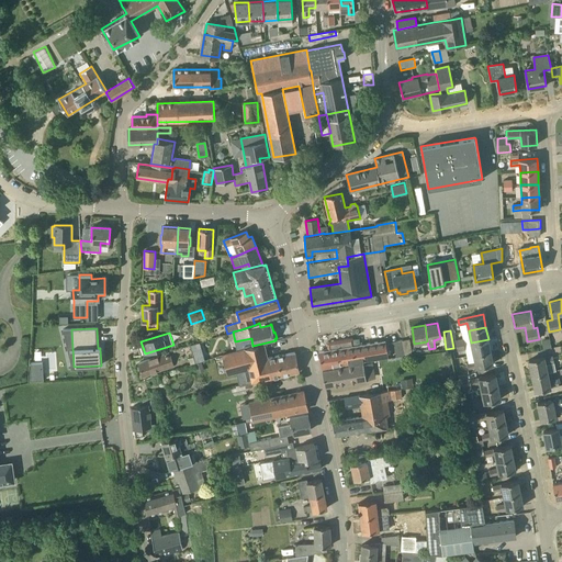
[(319,351),(322,368),(388,358),(385,341),(353,346),(352,338),(327,343),(328,350),(319,351)]
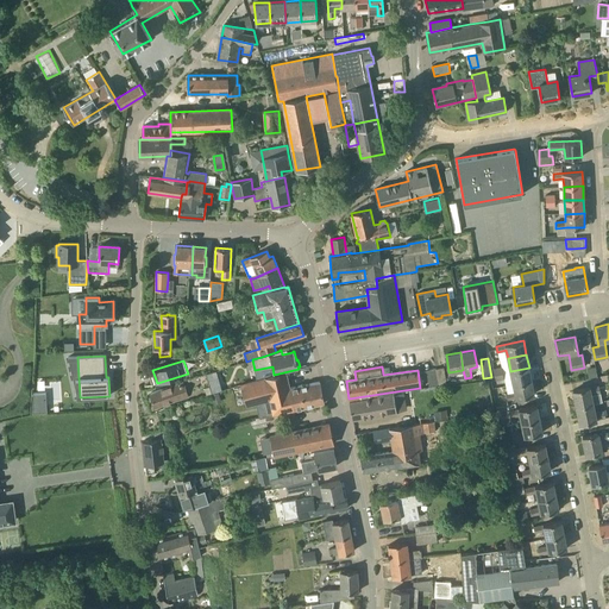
[(444,368),(437,369),(439,384),(447,383),(444,368)]
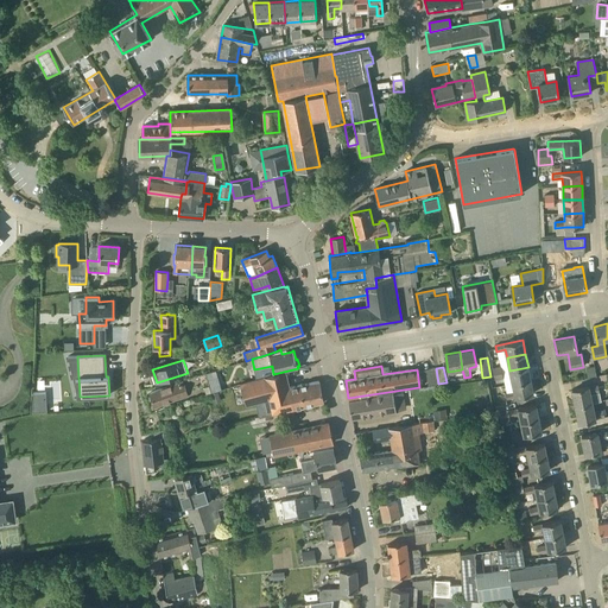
[(512,384),(531,380),(529,367),(510,371),(512,384)]
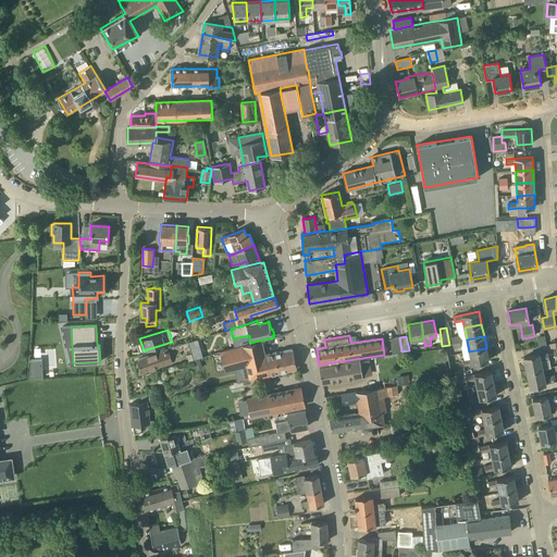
[(546,345),(545,336),(536,337),(537,346),(546,345)]
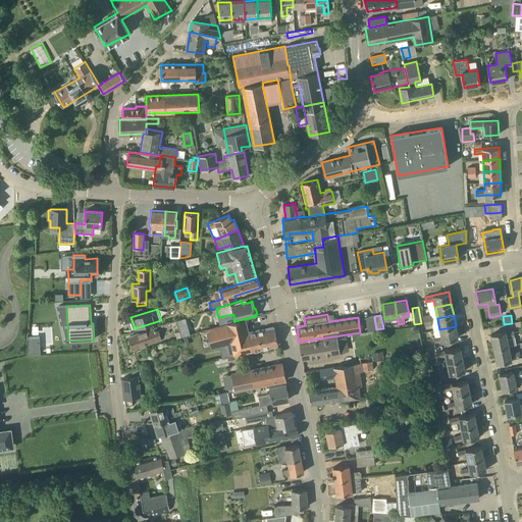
[(186,318),(176,320),(178,326),(187,324),(186,318)]
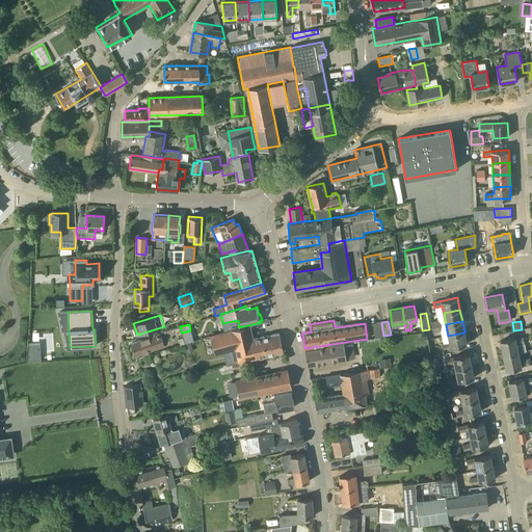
[(284,352),(280,334),(254,339),(250,325),(231,329),(210,336),(216,354),(236,350),(238,362),(284,352)]
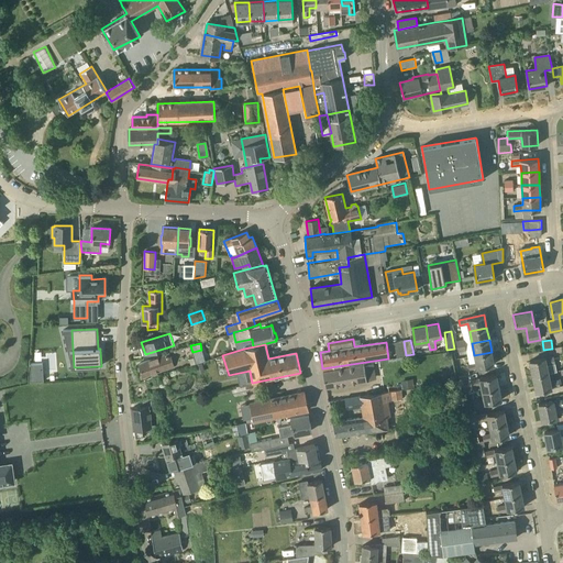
[(470,375),(468,370),(494,364),(492,352),(474,355),(476,363),(457,366),(460,377),(470,375)]
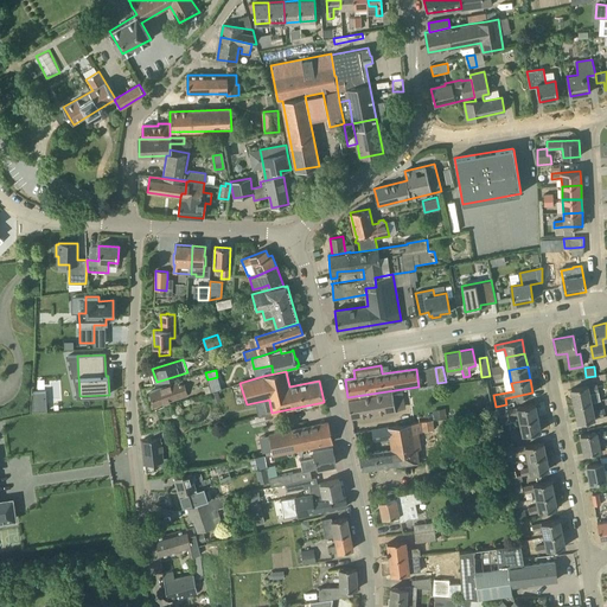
[(184,382),(149,391),(154,406),(189,395),(184,382)]
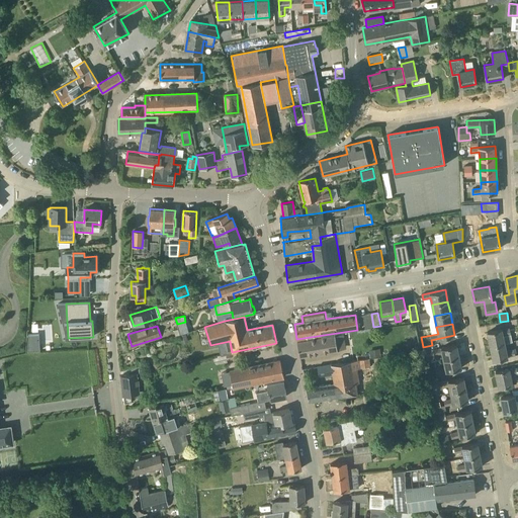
[(488,332),(491,346),(505,343),(513,342),(510,328),(502,330),(502,329),(488,332)]
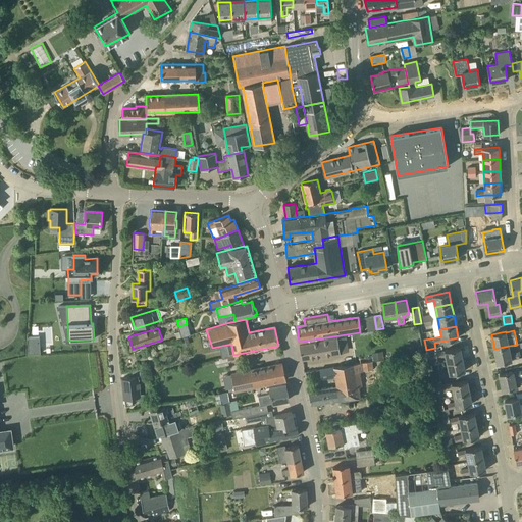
[(29,336),(28,354),(40,353),(39,336),(29,336)]
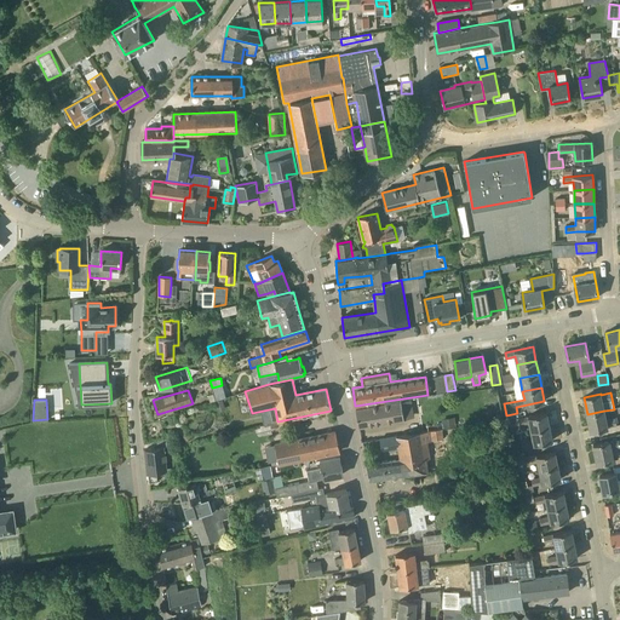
[(223,400),(216,402),(218,412),(227,409),(223,400)]
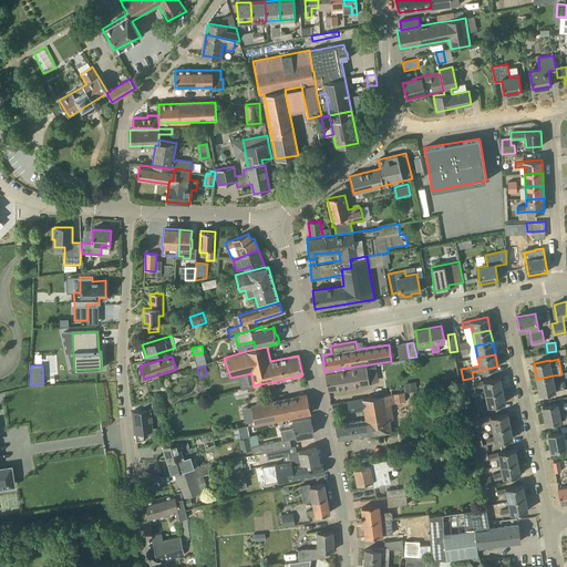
[(326,373),(328,390),(370,383),(367,367),(326,373)]
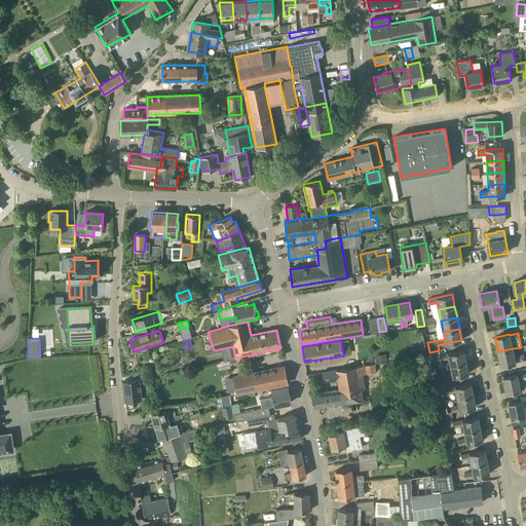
[(513,348),(498,351),(500,366),(516,363),(523,361),(522,354),(514,357),(513,348)]
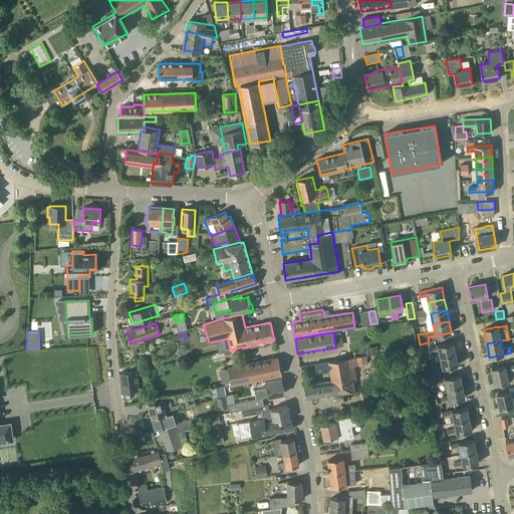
[(440,357),(456,353),(453,342),(430,347),(431,352),(439,350),(440,357)]
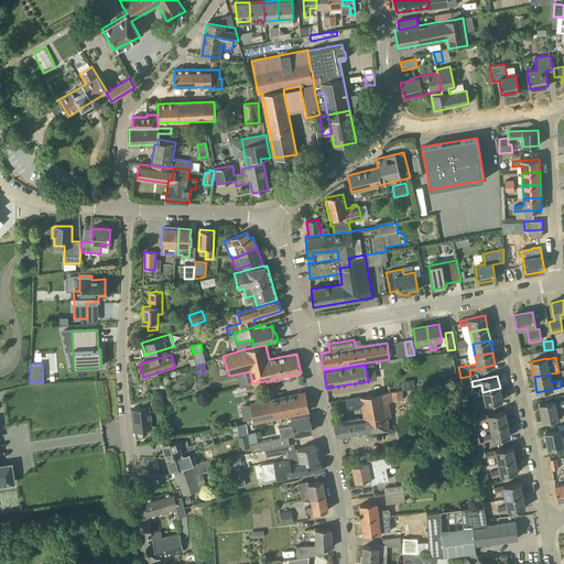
[(403,390),(415,388),(414,381),(413,379),(401,381),(403,390)]
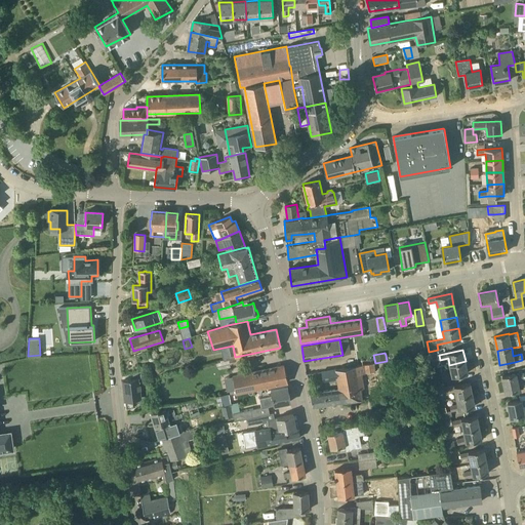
[(466,361),(449,365),(451,371),(443,373),(444,377),(452,376),(468,373),(466,361)]
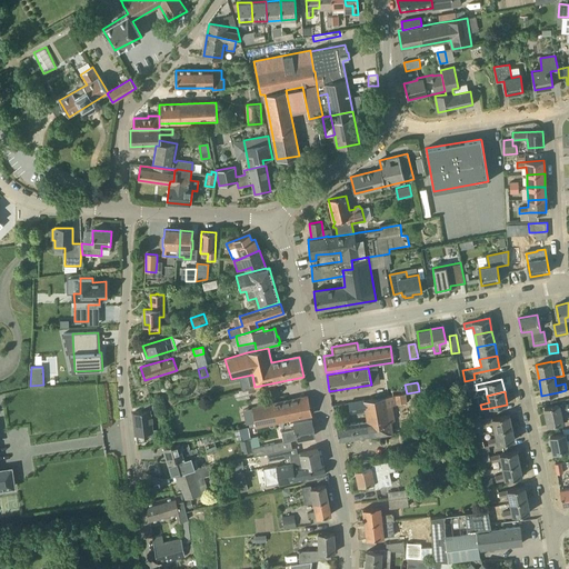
[(339,441),(392,433),(393,433),(391,421),(390,421),(388,406),(407,402),(406,395),(386,397),(349,402),(350,412),(366,410),(367,421),(337,426),(339,441)]
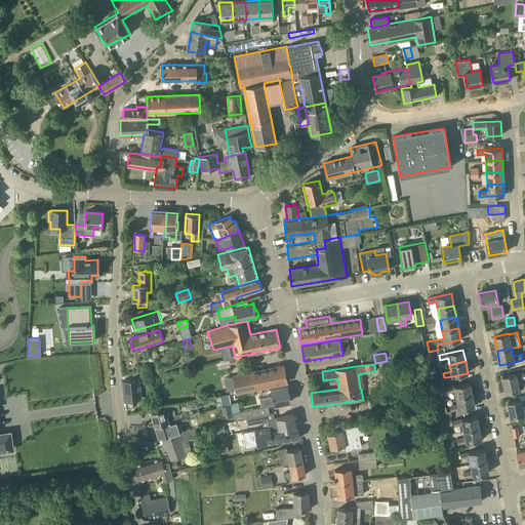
[(236,393),(286,382),(288,382),(284,365),(233,376),(236,393)]
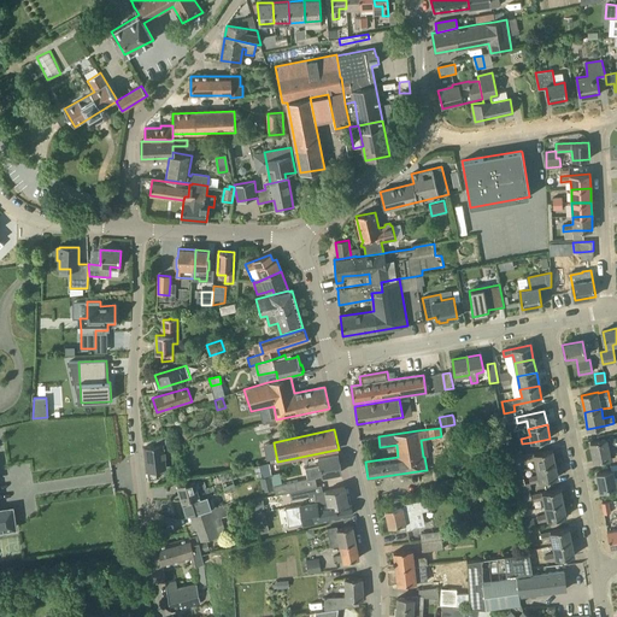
[(606,440),(591,442),(594,462),(610,458),(607,446),(616,444),(616,438),(606,440)]
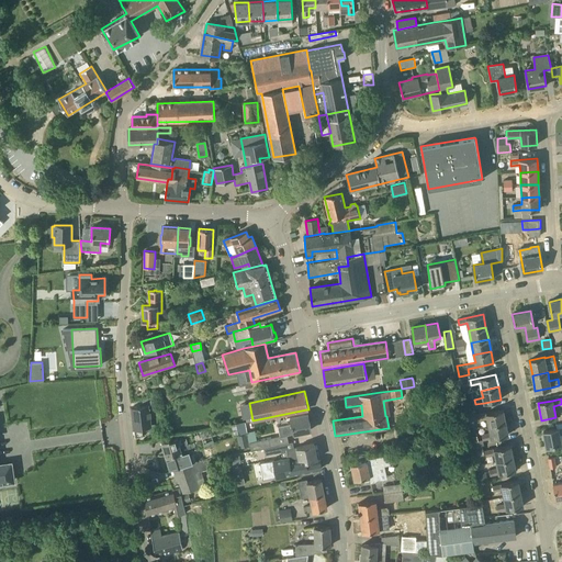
[(135,437),(143,436),(142,428),(150,427),(152,435),(156,435),(155,426),(152,427),(148,405),(131,407),(135,437)]
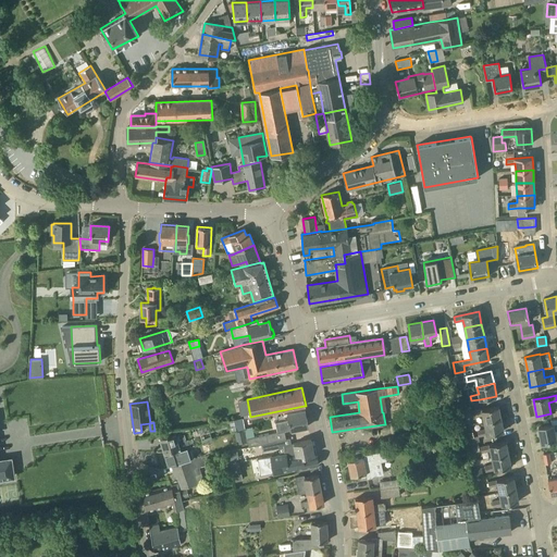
[(484,422),(502,419),(498,406),(473,411),(474,417),(483,415),(484,422)]
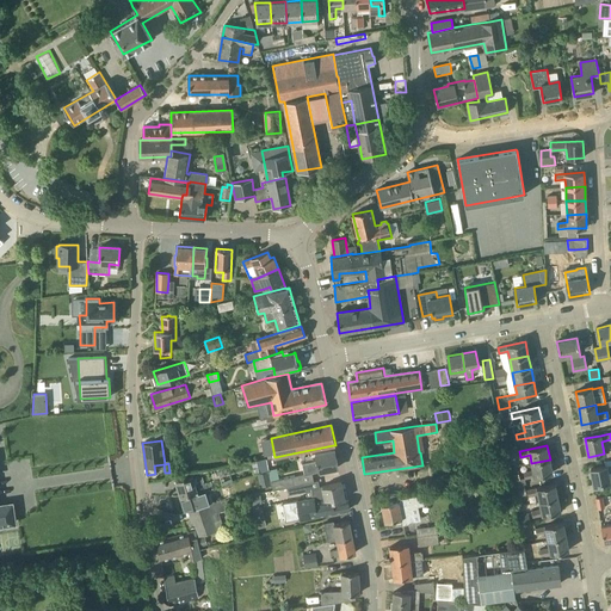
[(338,468),(334,450),(315,455),(316,461),(302,464),(304,474),(308,473),(319,470),(319,471),(338,468)]
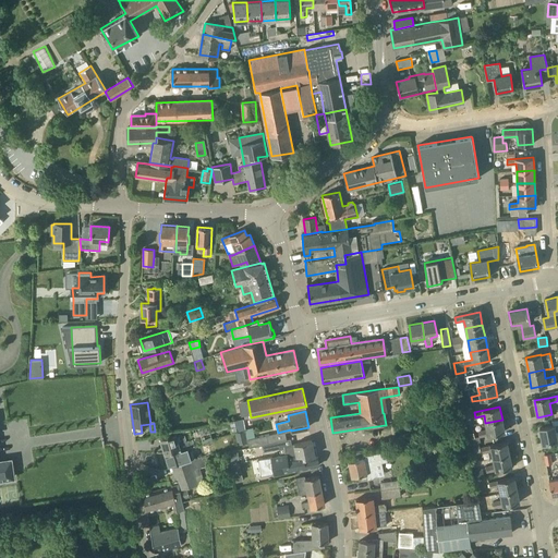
[(243,431),(245,429),(242,419),(229,422),(231,433),(243,431)]
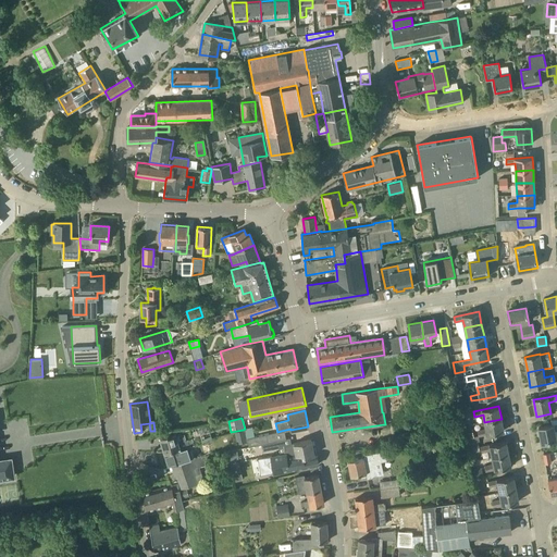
[(502,419),(484,422),(486,429),(478,431),(479,436),(487,434),(504,431),(502,419)]
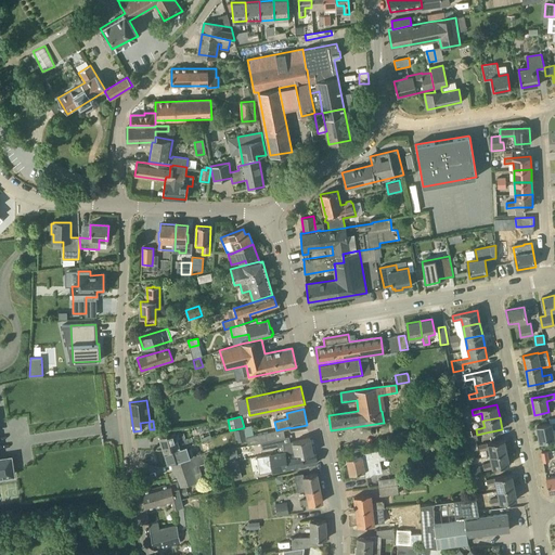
[(554,423),(551,424),(537,426),(540,441),(554,439),(552,429),(554,428),(554,423)]
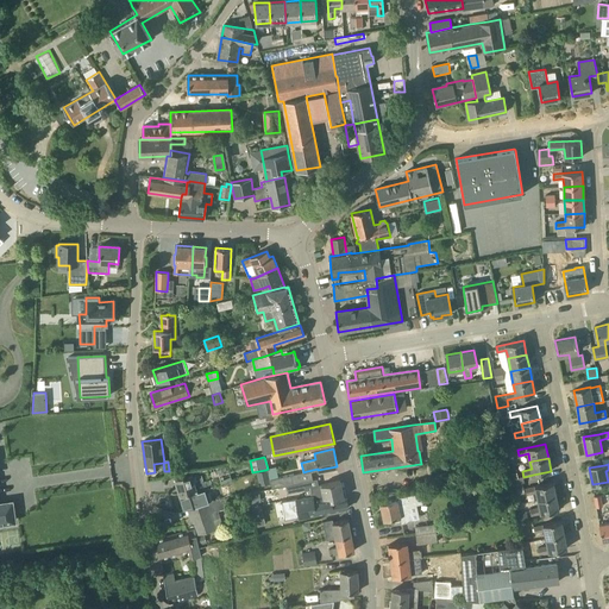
[(525,483),(522,477),(518,477),(516,472),(509,475),(512,485),(522,483),(525,483)]
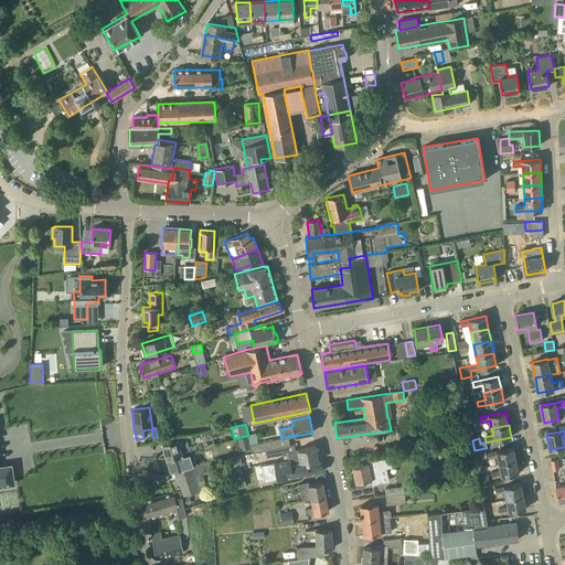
[(194,446),(190,447),(188,440),(179,439),(178,439),(162,445),(167,459),(193,452),(196,451),(194,446)]
